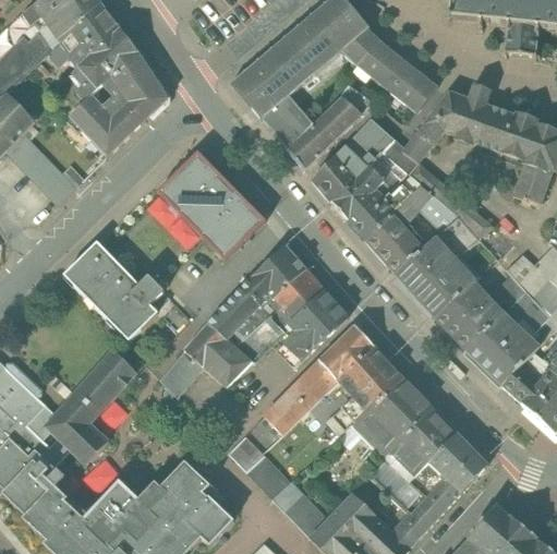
[(38,0),(20,14),(29,26),(34,22),(41,29),(28,41),(23,36),(0,58),(0,97),(5,92),(26,71),(59,41),(60,39),(61,40),(99,3),(97,0),(38,0)]
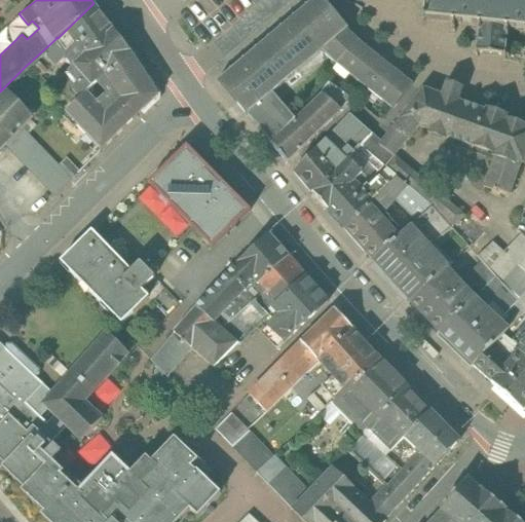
[(306,0),(217,77),(221,82),(246,112),(272,89),(292,72),(298,79),(309,70),(303,63),(322,47),(346,26),(347,26),(326,0),(306,0)]
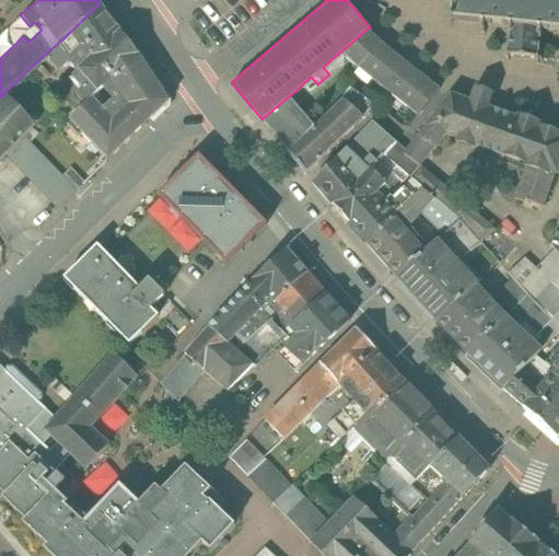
[(452,0),(451,14),(444,19),(449,23),(454,19),(479,22),(478,29),(484,30),(485,22),(507,24),(505,32),(508,32),(505,48),(503,48),(502,53),(504,53),(504,56),(509,56),(509,53),(534,55),(534,58),(538,59),(538,56),(542,56),(542,51),(538,51),(540,35),(542,35),(542,29),(558,30),(558,0),(452,0)]
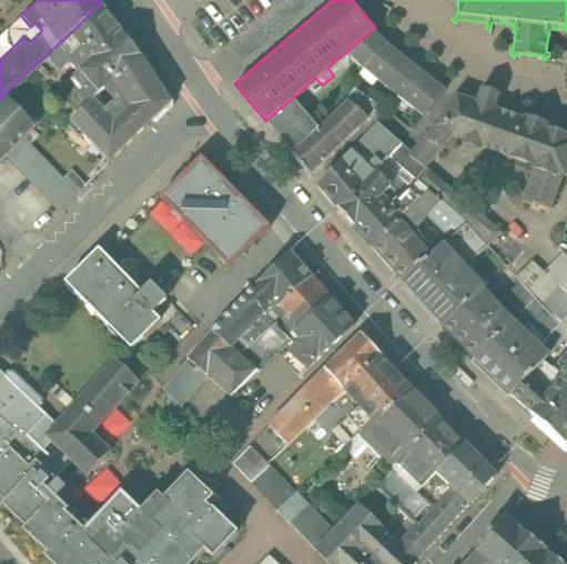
[(101,3),(62,41),(61,40),(60,42),(78,69),(120,30),(121,29),(101,3)]
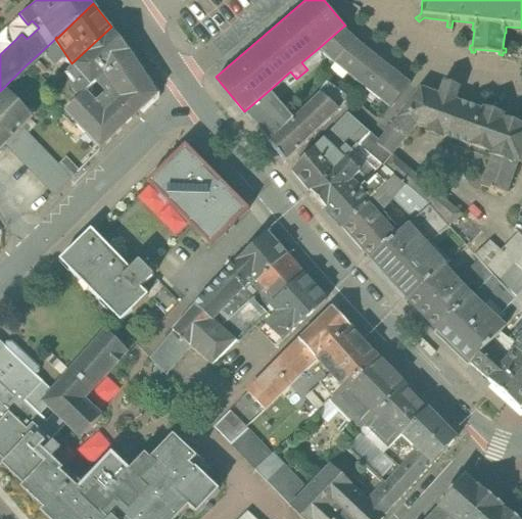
[(407,80),(366,47),(364,49),(356,40),(344,28),(345,27),(344,26),(320,47),(334,60),(389,105),(410,80),(408,79),(407,80)]
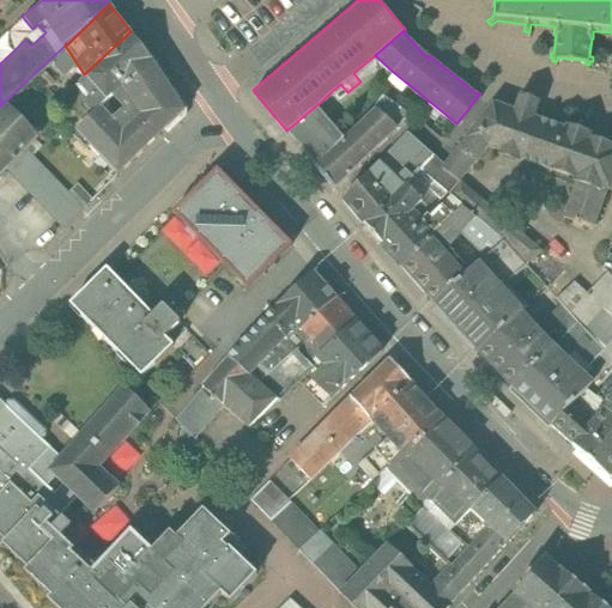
[(129,32),(84,74),(78,80),(91,95),(83,102),(92,111),(101,104),(100,103),(113,92),(151,59),(131,31),(129,32)]
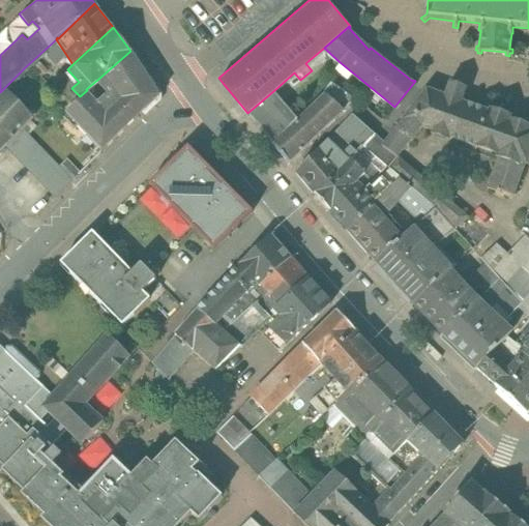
[(115,103),(145,72),(130,51),(97,80),(108,91),(97,101),(87,90),(80,96),(66,111),(85,132),(115,103)]
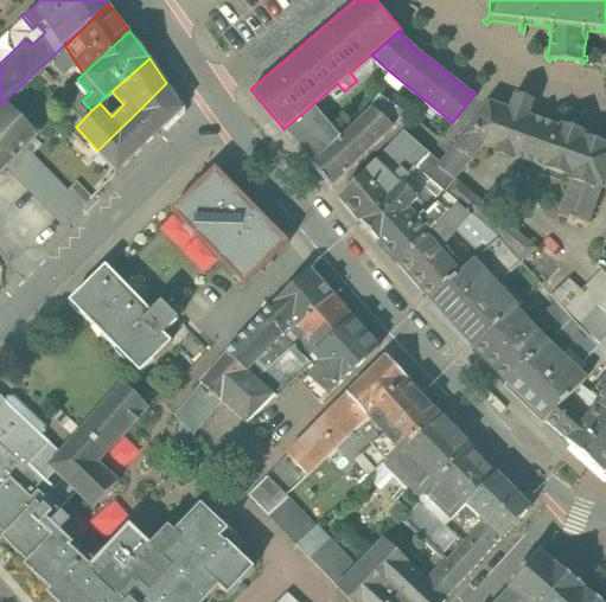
[(132,117),(152,136),(161,127),(161,126),(176,111),(177,101),(166,83),(132,117)]
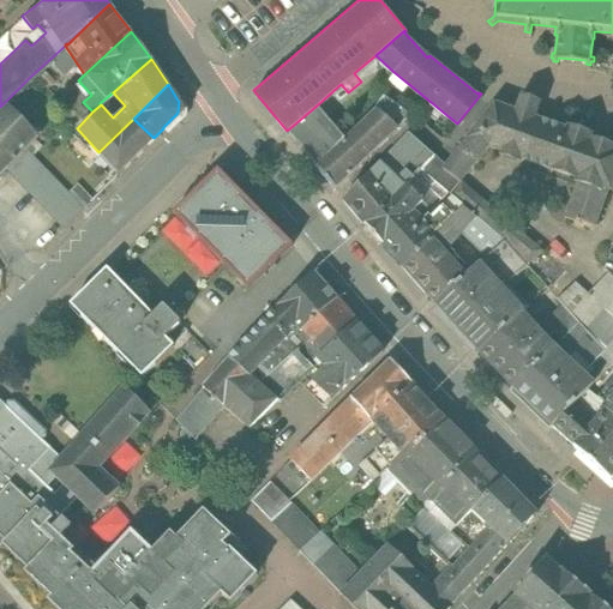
[(409,113),(382,92),(373,104),(374,106),(391,121),(392,120),(397,125),(409,113)]
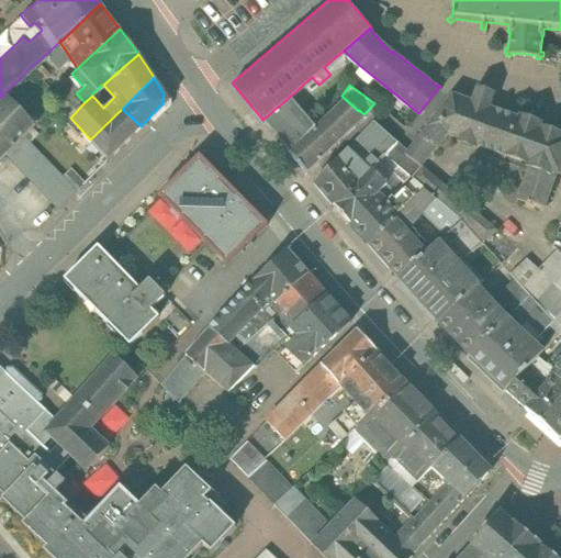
[(541,123),(489,104),(493,93),(474,87),(471,98),(451,91),(426,123),(426,124),(407,148),(404,152),(421,165),(421,164),(447,131),(528,160),(516,196),(530,201),(530,200),(543,204),(557,170),(558,170),(560,162),(560,134),(540,126),(541,123)]
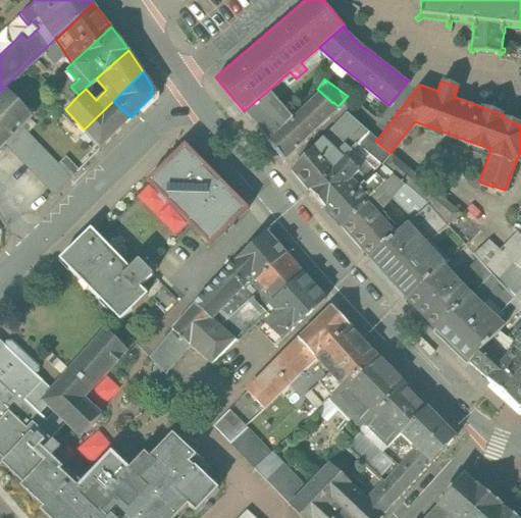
[(0,145),(3,142),(21,123),(31,113),(5,86),(0,91),(0,145)]
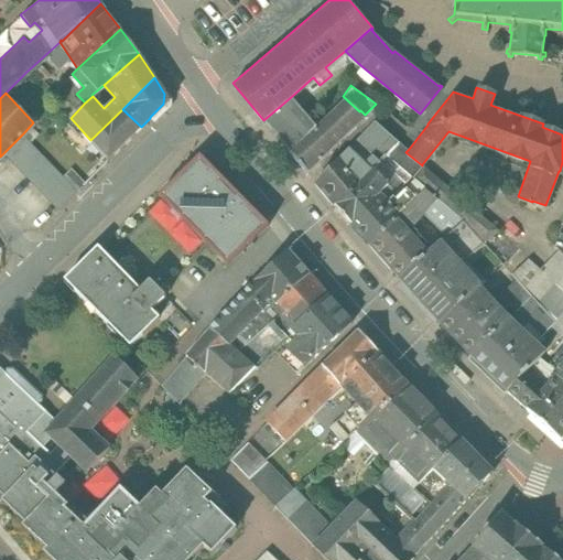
[(316,125),(292,96),(266,119),(291,151),(316,125)]
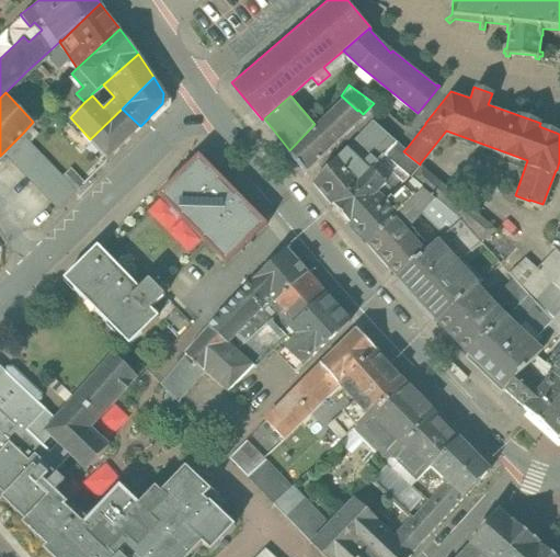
[(289,150),(306,170),(324,150),(363,114),(358,110),(357,111),(342,97),(315,124),(289,150)]
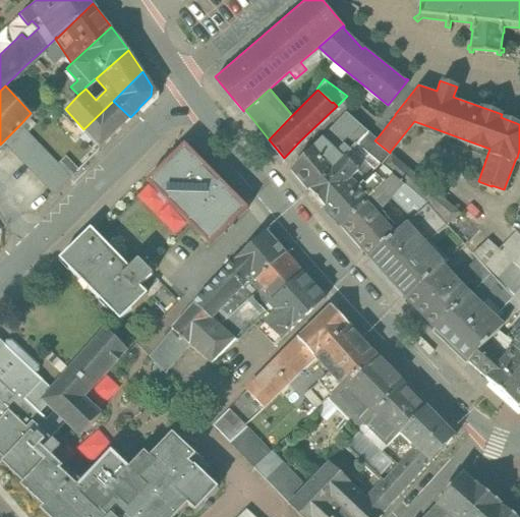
[(130,117),(113,101),(83,129),(99,147),(130,117)]
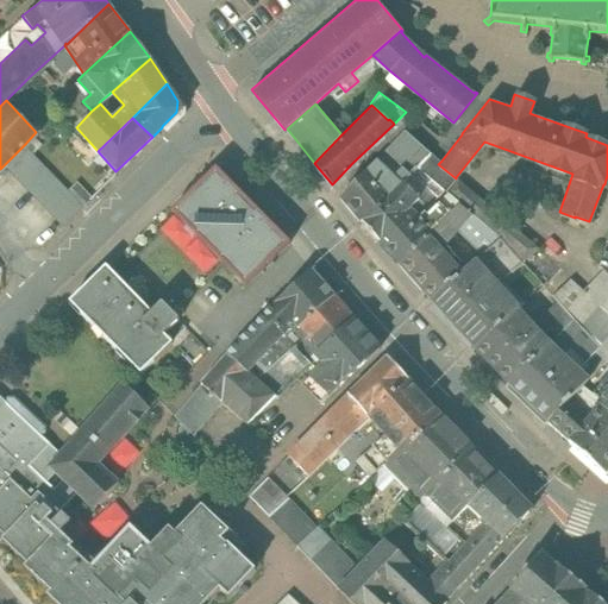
[(428,151),(405,129),(381,151),(386,156),(389,152),(402,164),(394,174),(401,181),(414,167),(417,164),(428,151)]
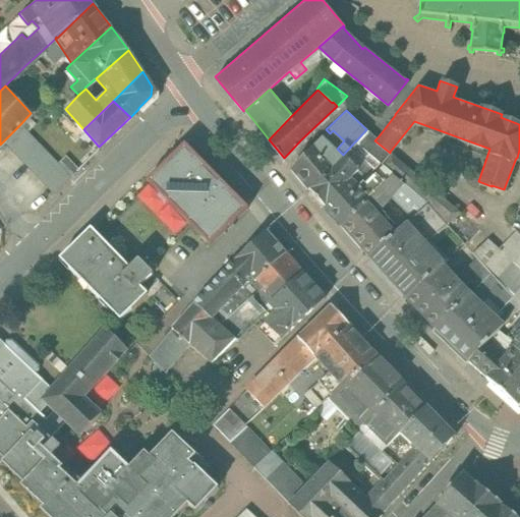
[(58,160),(21,123),(3,141),(53,191),(71,173),(58,160)]
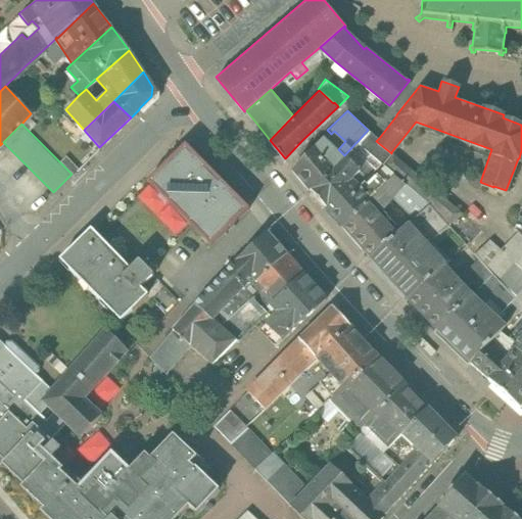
[(462,211),(391,152),(391,153),(376,141),(379,138),(370,130),(368,130),(358,141),(393,172),(428,202),(429,202),(447,224),(462,211)]
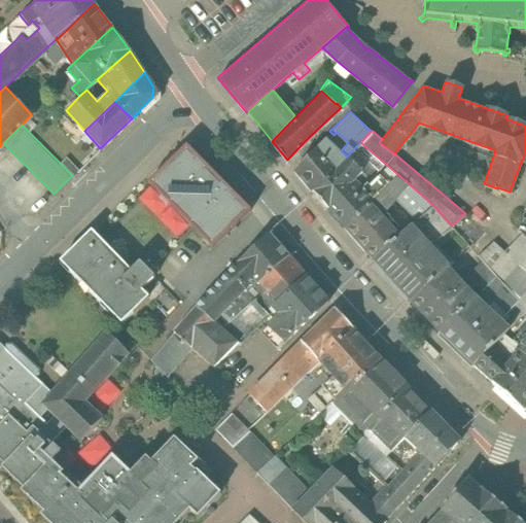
[(324,136),(293,168),(313,190),(336,169),(338,168),(347,157),(341,150),(324,136)]
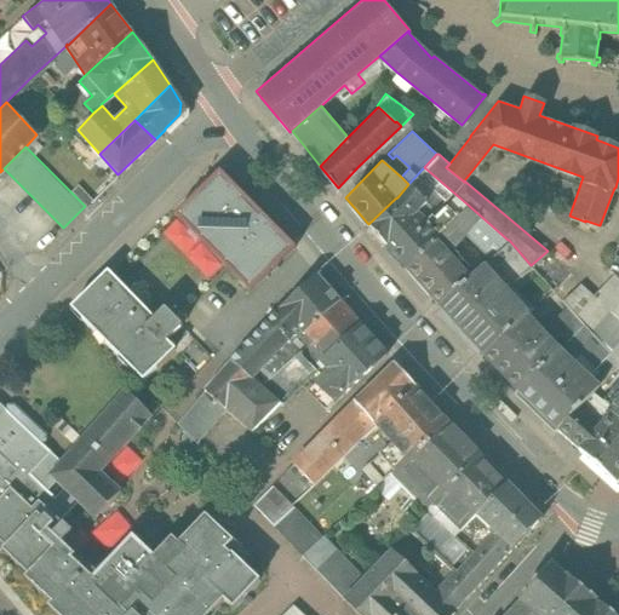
[(296,245),(219,168),(175,212),(251,288),(296,245)]
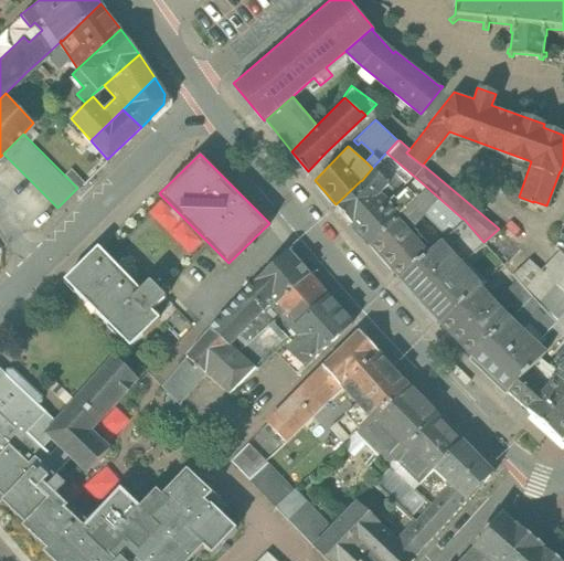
[(402,169),(384,155),(372,168),(362,180),(360,181),(336,204),(350,221),(402,169)]
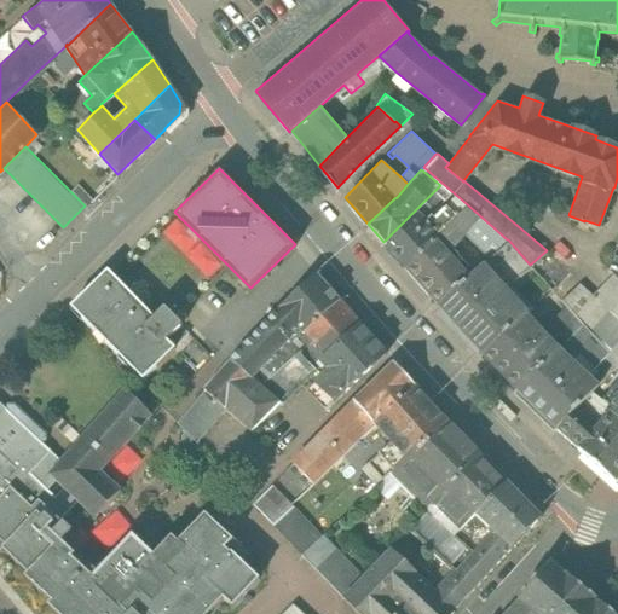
[(78,181),(69,190),(85,206),(93,197),(78,181)]
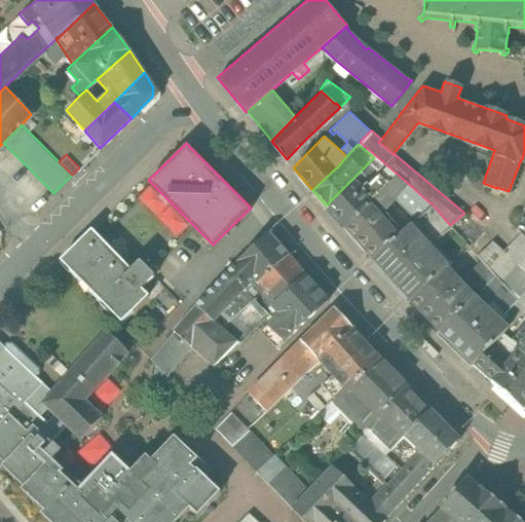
[(374,157),(326,206),(342,224),(373,197),(373,196),(396,173),(375,157),(374,157)]
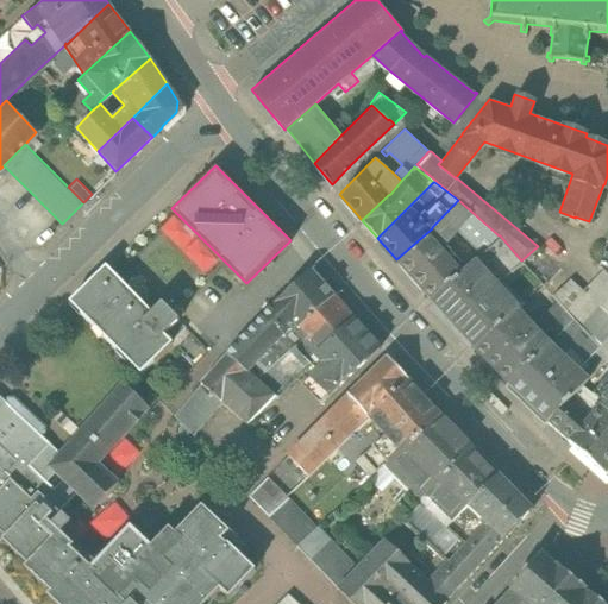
[(432,228),(396,259),(431,297),(461,271),(439,246),(464,219),(471,225),(462,234),(481,252),(500,236),(499,236),(458,200),(432,227),(432,228)]
